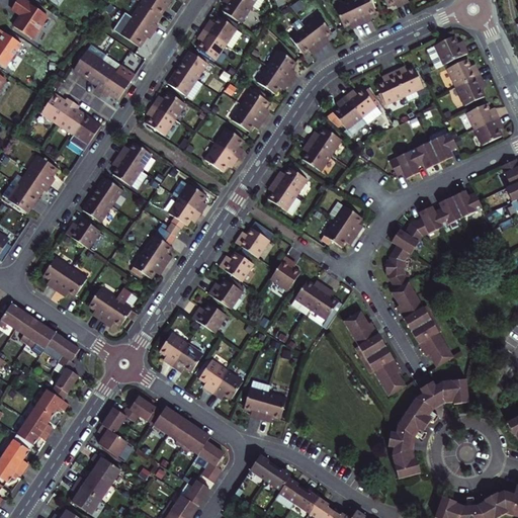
[(145,0),(143,4),(161,16),(171,0),(145,0)]
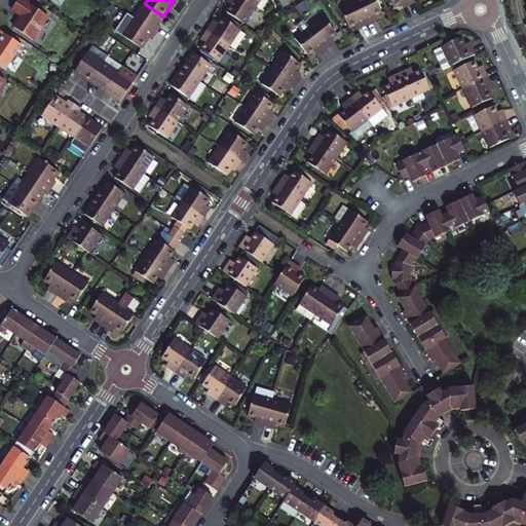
[(255,7),(243,0),(230,0),(228,4),(230,5),(225,12),(243,24),(255,7)]
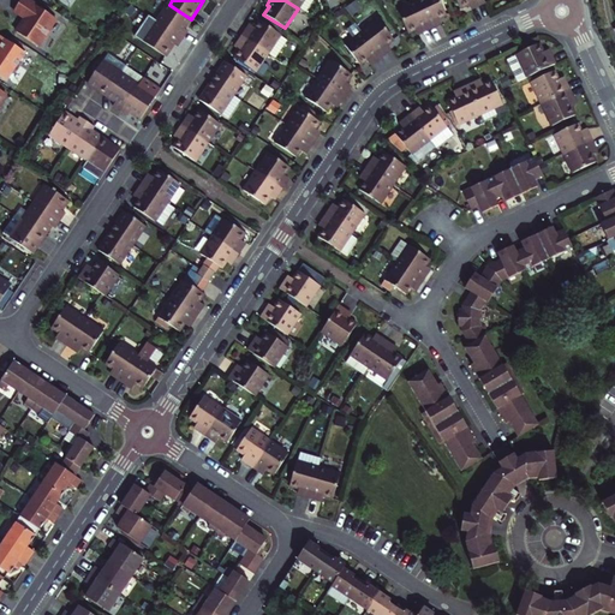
[(285,0),(298,9),(306,13),(315,0),(285,0)]
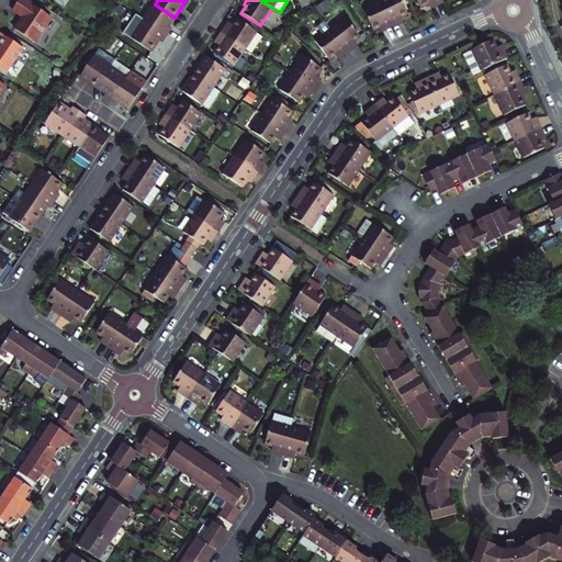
[(391,26),(379,0),(360,9),(371,31),(379,27),(380,29),(383,27),(384,30),(391,26)]
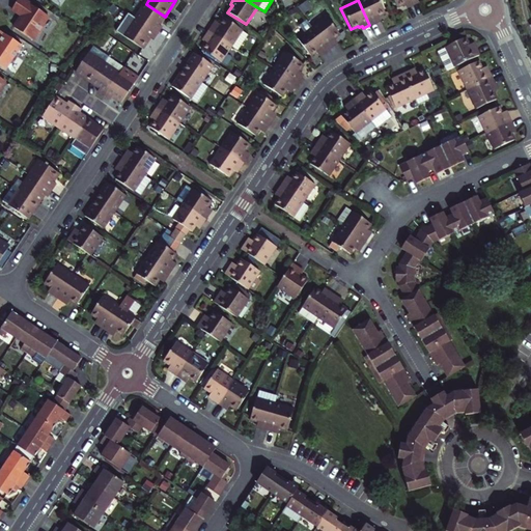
[(375,20),(380,18),(379,16),(386,11),(380,0),(357,0),(358,0),(369,25),(376,22),(375,20)]
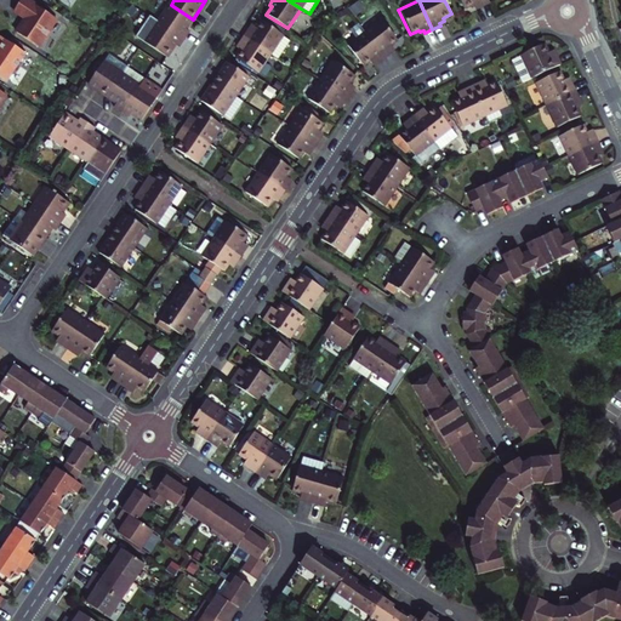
[(36,51),(55,23),(34,10),(21,1),(12,16),(24,23),(15,38),(36,51)]
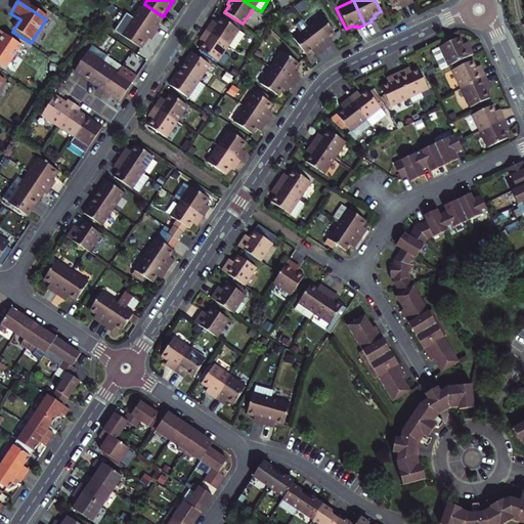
[(144,4),(134,19),(156,34),(160,28),(157,26),(163,16),(144,4)]
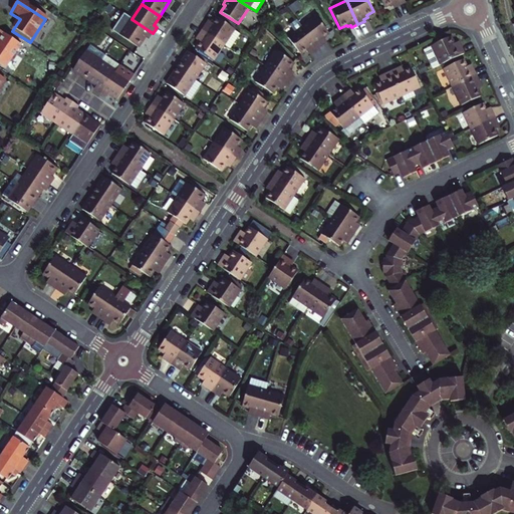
[(20,19),(10,13),(9,14),(17,19),(11,30),(12,31),(20,19)]
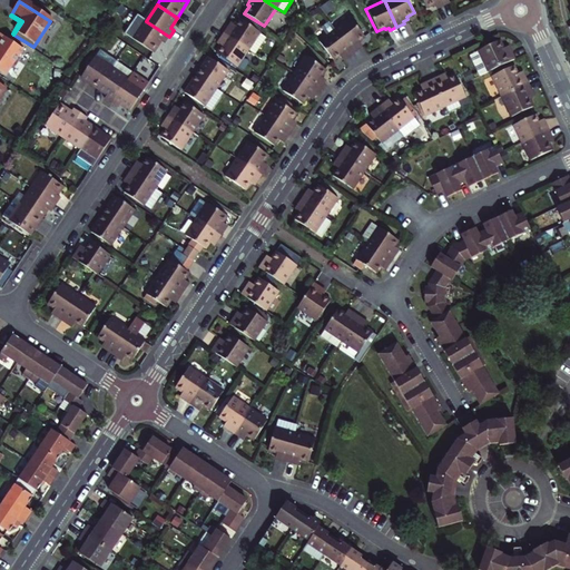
[(349,15),(333,28),(351,50),(357,46),(356,43),(359,41),(357,39),(364,33),(349,15)]
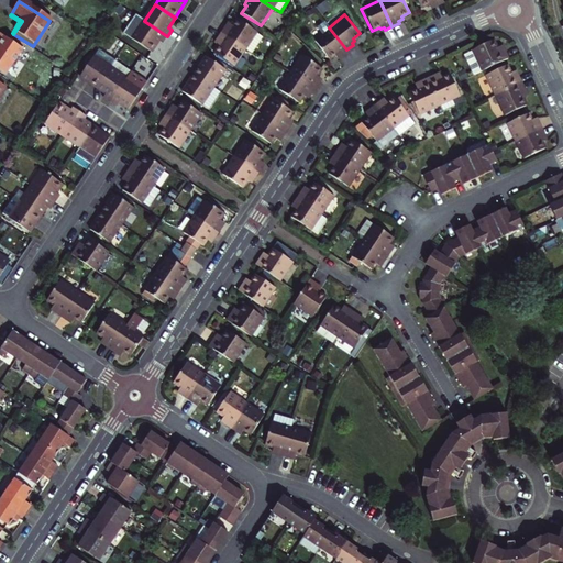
[(167,36),(144,21),(138,17),(125,33),(133,37),(153,51),(159,41),(163,43),(167,36)]
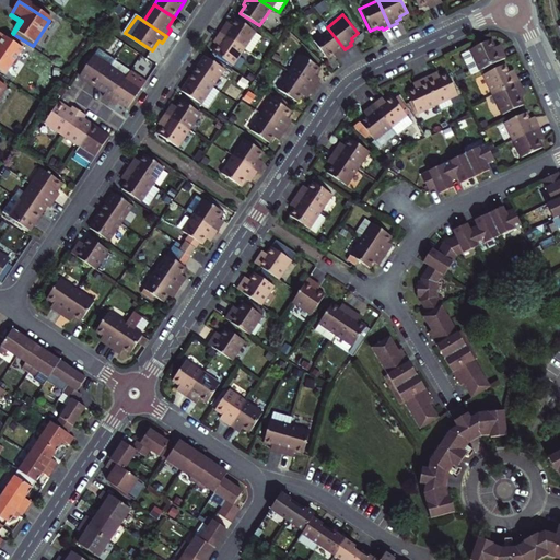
[(257,30),(240,18),(238,20),(236,19),(232,25),(229,24),(228,27),(225,26),(220,33),(244,49),(251,54),(263,36),(256,32),(257,30)]
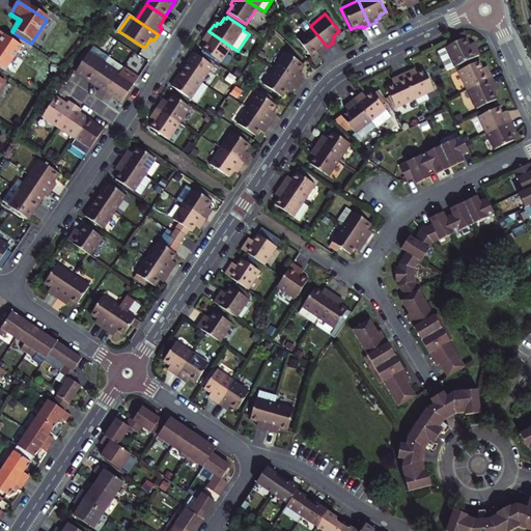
[(310,26),(304,19),(297,25),(302,32),(295,38),(309,56),(315,51),(316,53),(319,51),(320,52),(327,47),(310,26)]
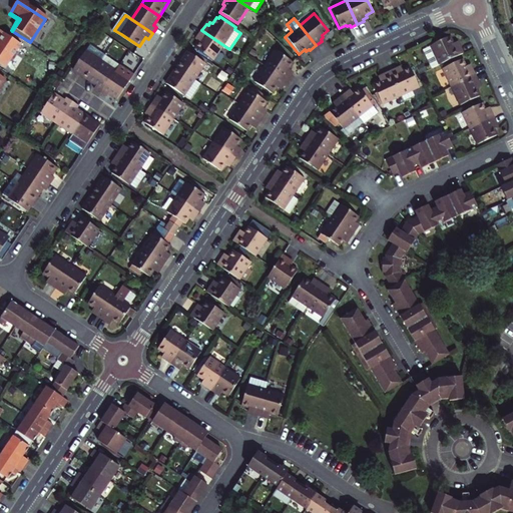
[(22,45),(0,30),(0,62),(7,67),(22,45)]
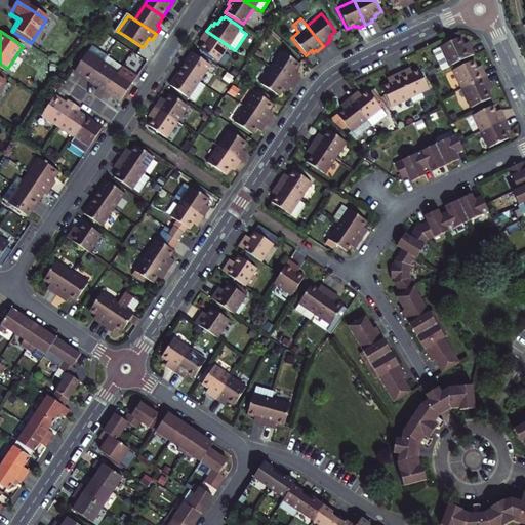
[(229,46),(206,31),(202,37),(204,38),(202,41),(204,43),(200,49),(218,62),(229,46)]
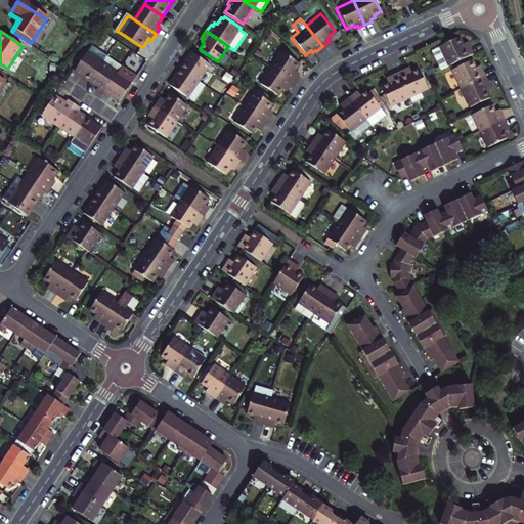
[(440,48),(433,51),(441,70),(448,67),(474,54),(470,47),(468,49),(466,44),(464,45),(461,38),(440,48)]
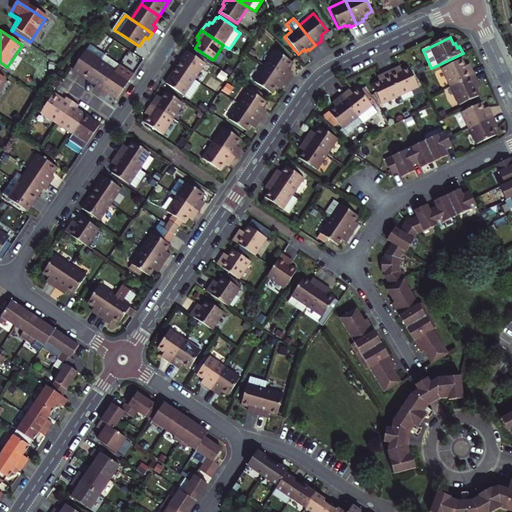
[(88,80),(105,55),(106,54),(90,43),(73,69),(82,75),(88,80)]
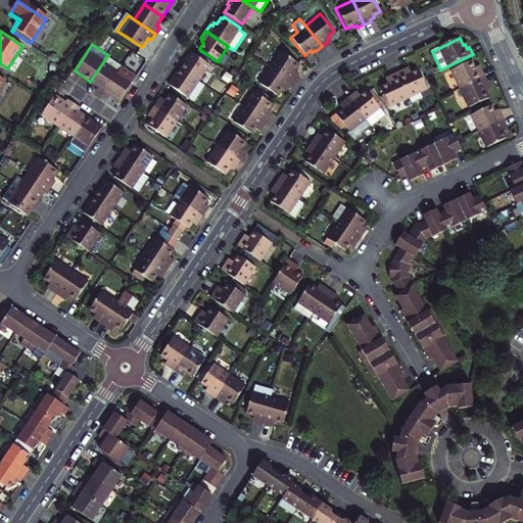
[(209,65),(191,52),(180,69),(198,82),(209,65)]
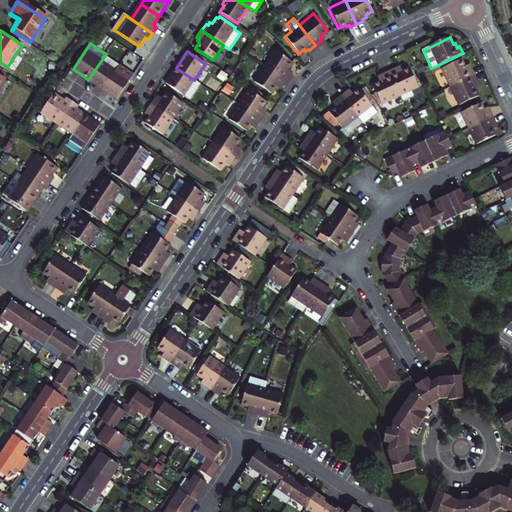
[(288,74),(290,71),(288,69),(293,62),(274,51),(264,66),(269,69),(286,81),(290,74),(288,74)]
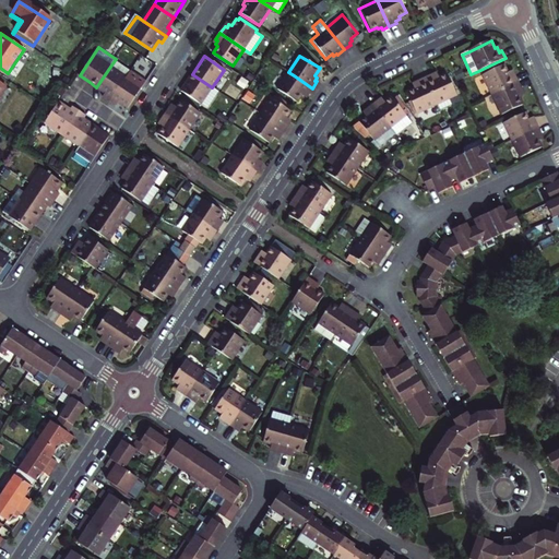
[(109,102),(130,70),(115,60),(96,87),(105,93),(103,97),(109,102)]
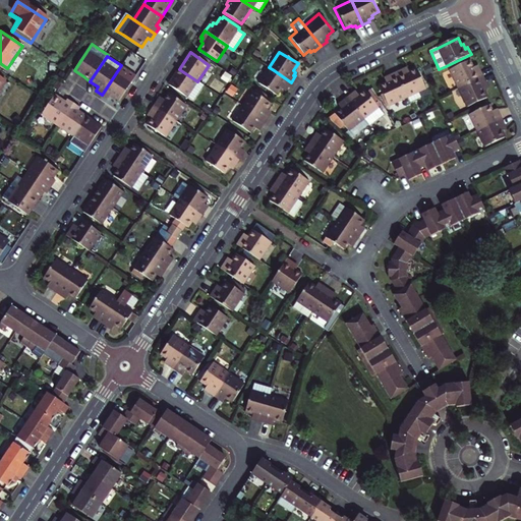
[(449,71),(457,89),(481,77),(478,71),(476,71),(474,67),(472,68),(469,61),(449,71)]
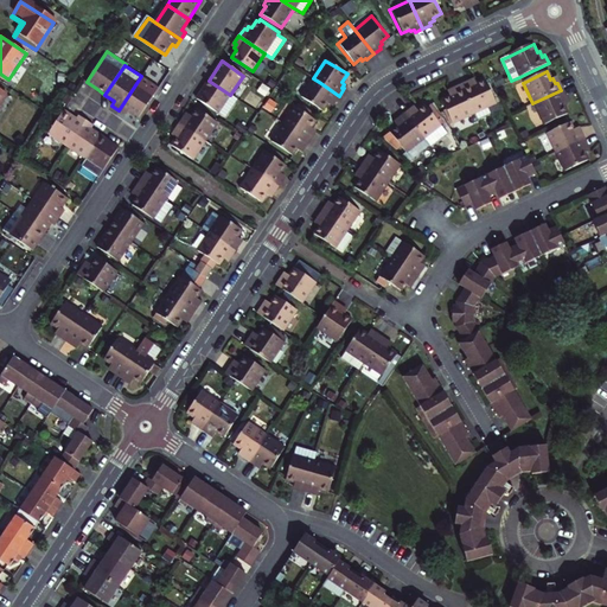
[(141,76),(119,110),(126,115),(129,110),(139,117),(159,88),(141,76)]
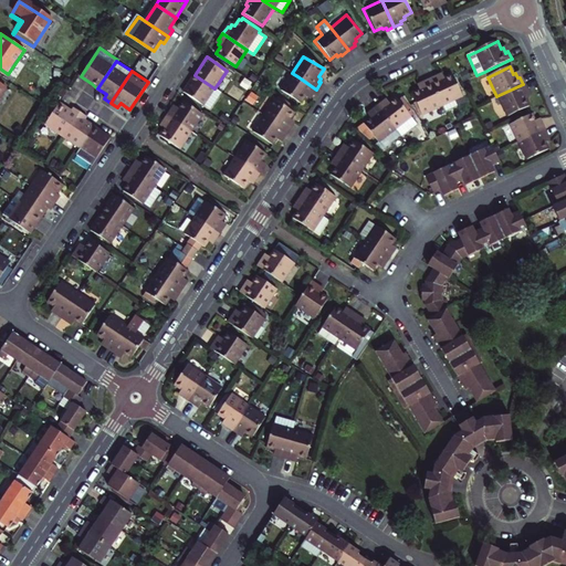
[(292,73),(280,91),(301,104),(305,97),(307,98),(310,95),(312,96),(316,90),(297,76),(292,73)]
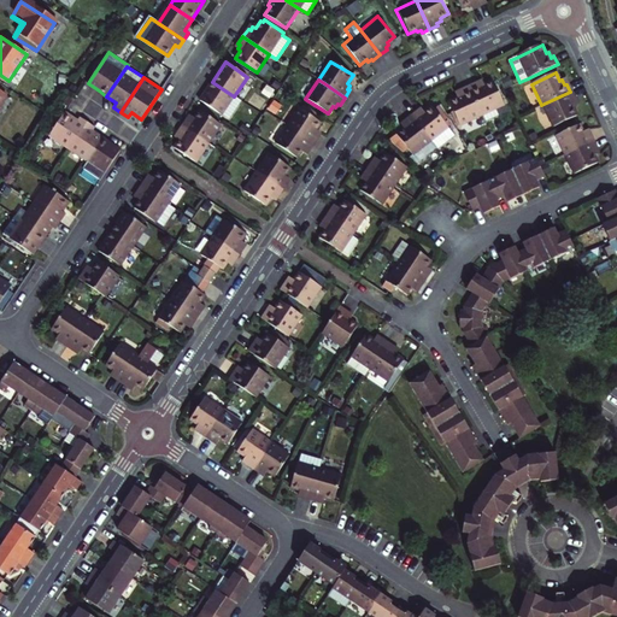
[(469,87),(482,116),(485,121),(498,116),(495,110),(505,105),(493,81),(485,84),(485,83),(479,86),(477,83),(469,87)]
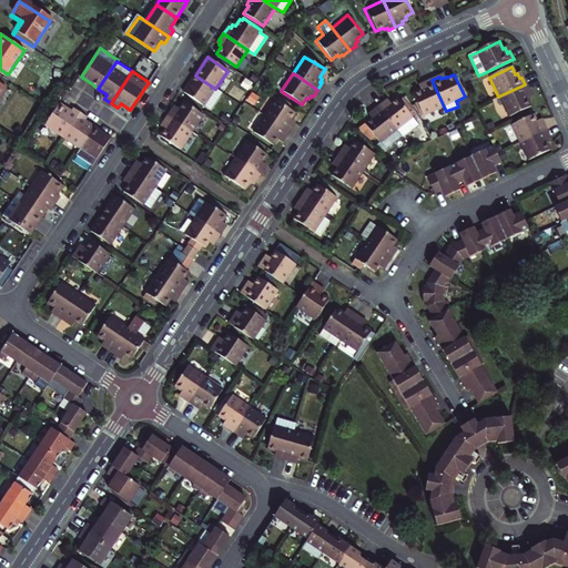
[(215,89),(195,75),(183,92),(204,107),(204,105),(210,110),(222,92),(215,89)]
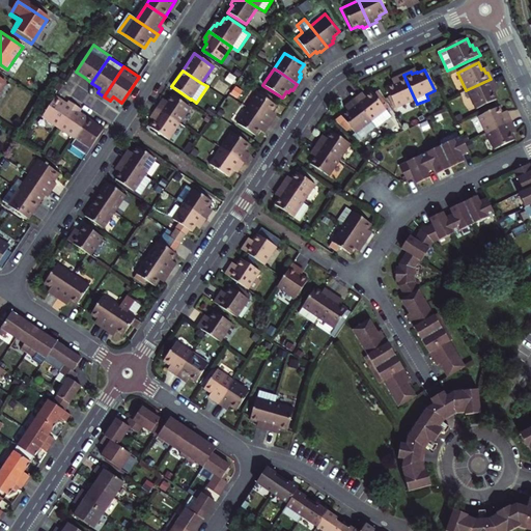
[(415,100),(403,75),(396,78),(397,80),(393,82),(394,84),(387,87),(391,95),(393,101),(391,102),(395,109),(397,108),(415,100)]
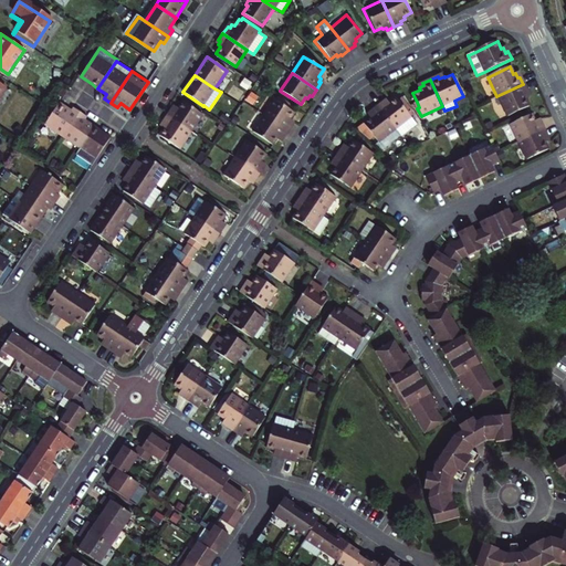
[(524,100),(526,98),(524,93),(526,92),(523,84),(496,96),(505,116),(527,106),(524,100)]
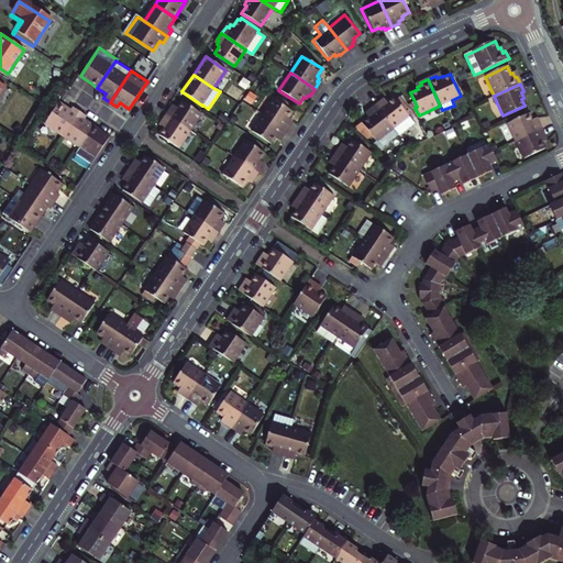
[(382,100),(374,106),(393,129),(394,128),(398,134),(414,122),(409,116),(403,107),(406,105),(399,96),(396,99),(394,96),(387,102),(386,100),(383,102),(382,100)]
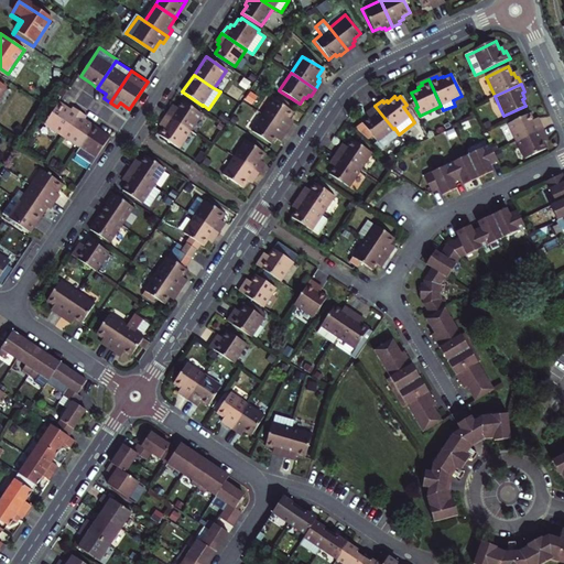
[(290,123),(292,120),(290,119),(294,111),(274,98),(262,116),(286,132),(292,125),(290,123)]
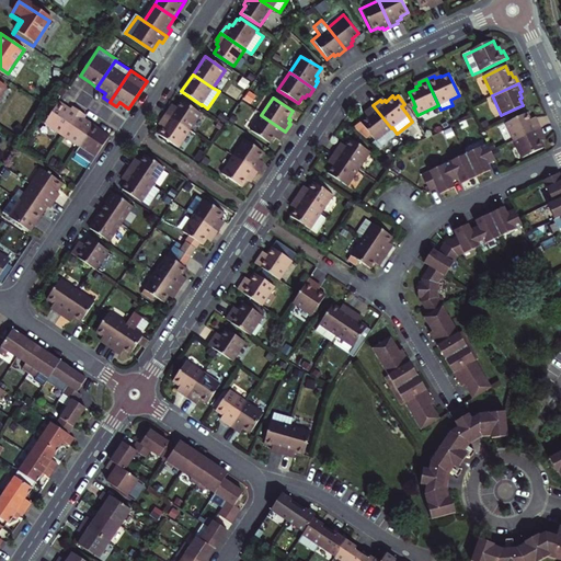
[(178,107),(175,106),(173,110),(171,107),(165,115),(190,132),(202,114),(182,101),(178,107)]
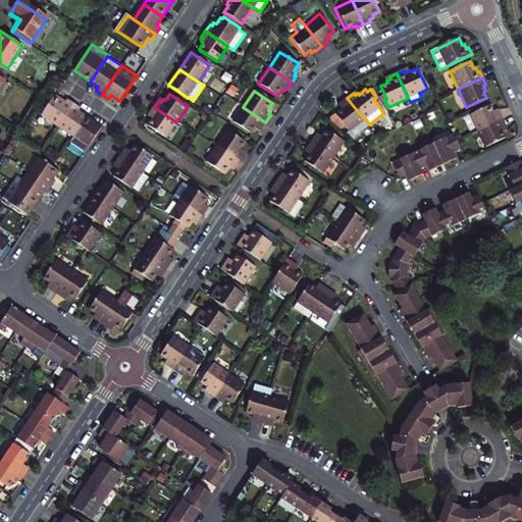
[(58,125),(73,103),(66,99),(64,103),(54,96),(42,114),(58,125)]
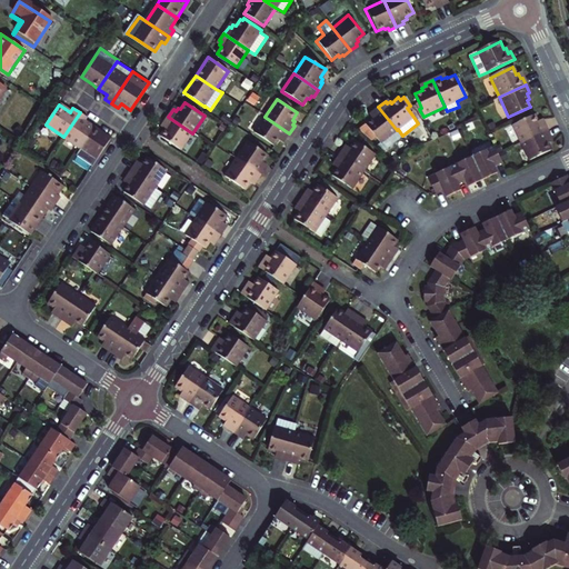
[(417,115),(410,106),(407,108),(413,117),(417,115)]
